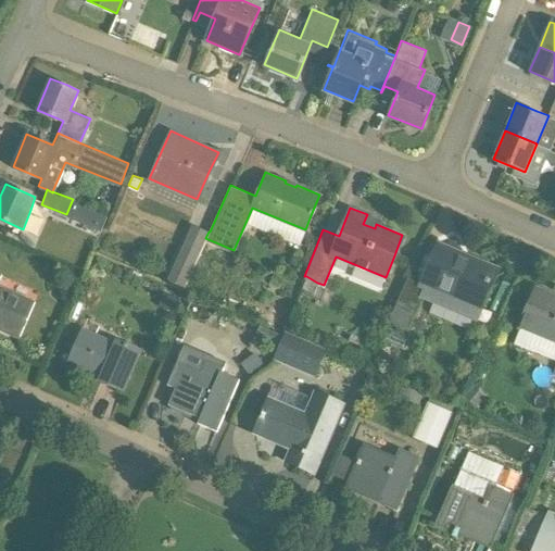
[(205,238),(209,232),(190,224),(167,279),(184,286),(204,238),(205,238)]
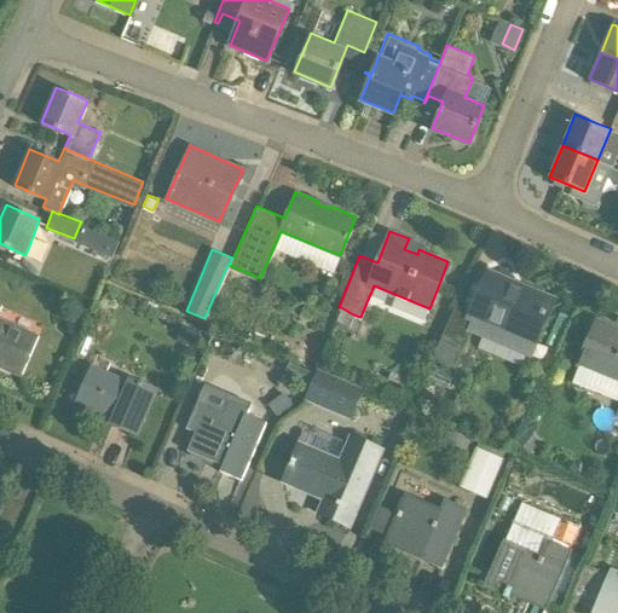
[(487,272),(469,314),(532,341),(550,299),(523,287),(521,290),(508,284),(509,282),(487,272)]
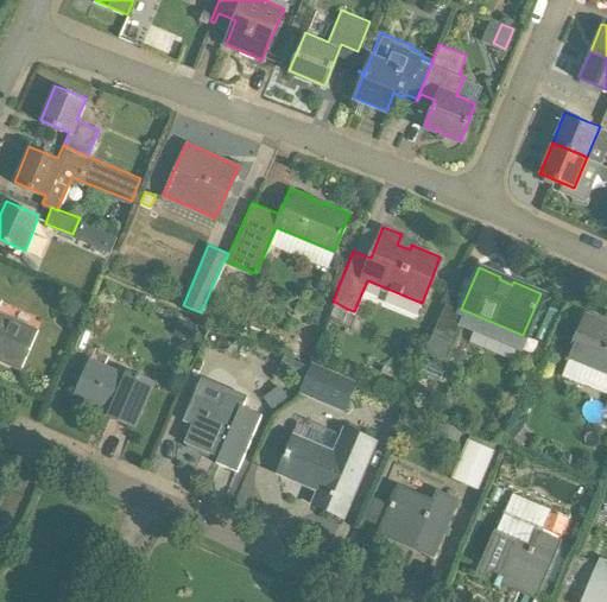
[(0,299),(1,298),(0,297),(0,357),(19,367),(18,367),(20,368),(38,325),(0,308),(0,299)]
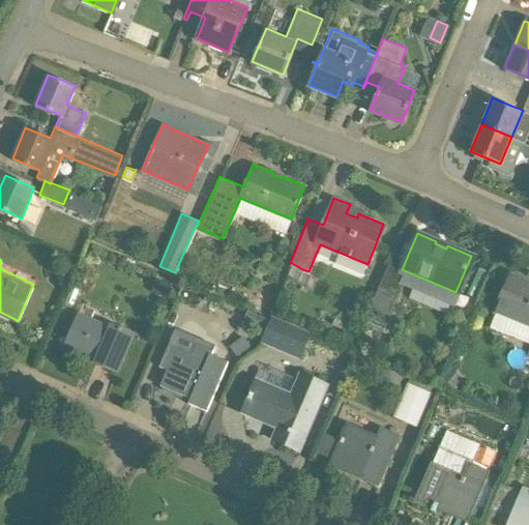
[(299,276),(302,269),(292,263),(288,271),(299,276)]
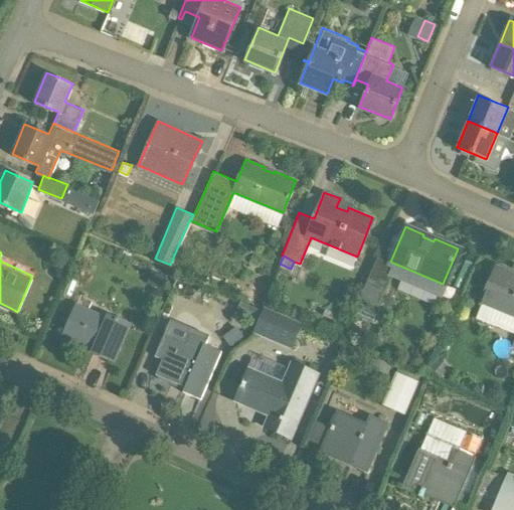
[(376,304),(389,275),(391,272),(387,270),(374,264),(359,296),(376,304)]
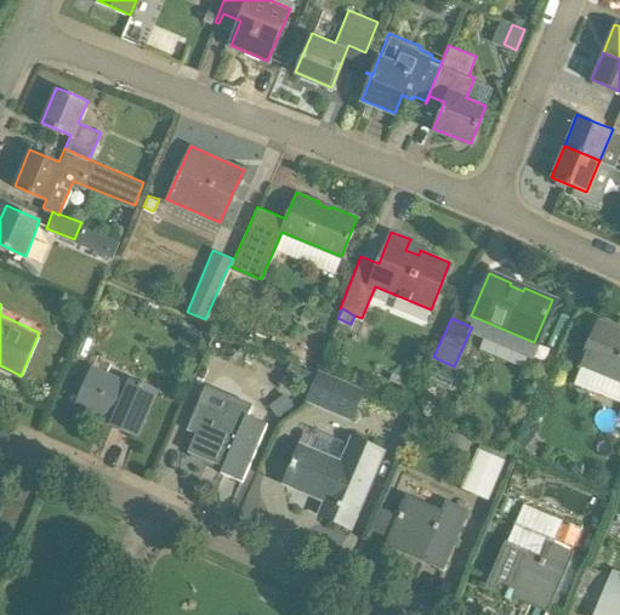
[(619,393),(619,335),(615,334),(618,328),(598,319),(579,365),(619,382),(619,392),(619,393)]
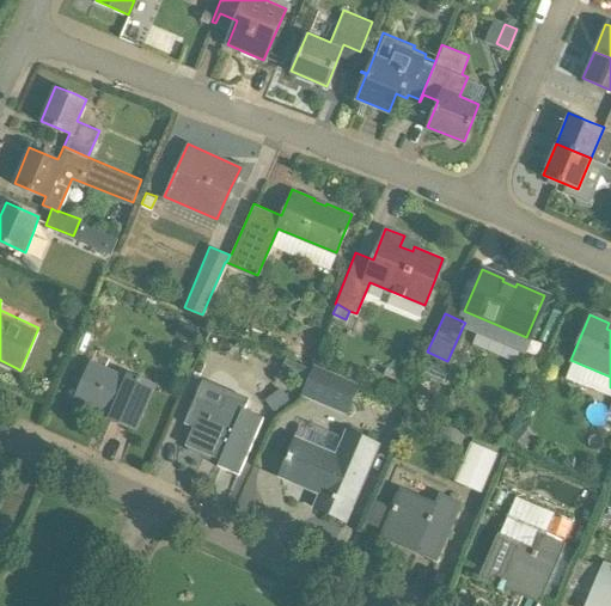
[(199,325),(184,319),(178,335),(193,341),(199,325)]
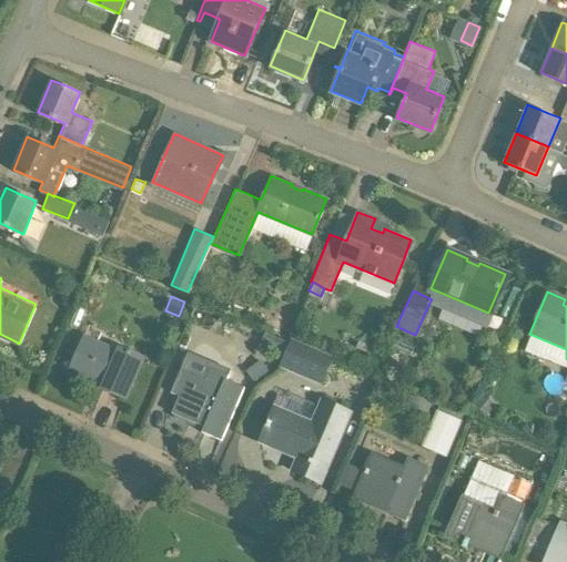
[(125,396),(143,354),(117,343),(115,346),(84,331),(70,366),(104,380),(102,386),(125,396)]
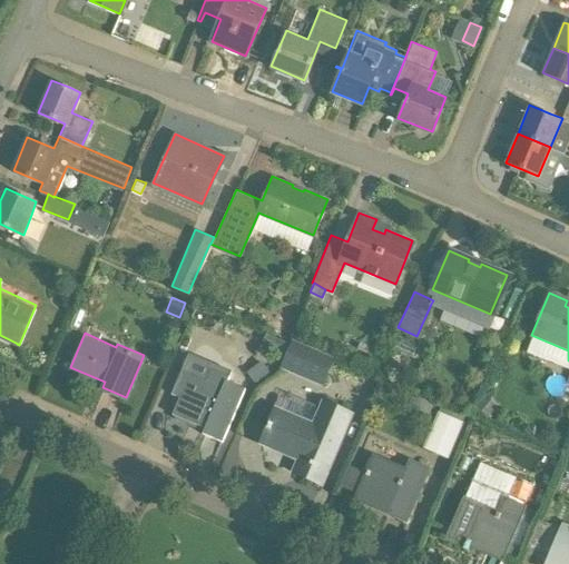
[(335,356),(292,336),(280,365),(322,384),(335,356)]
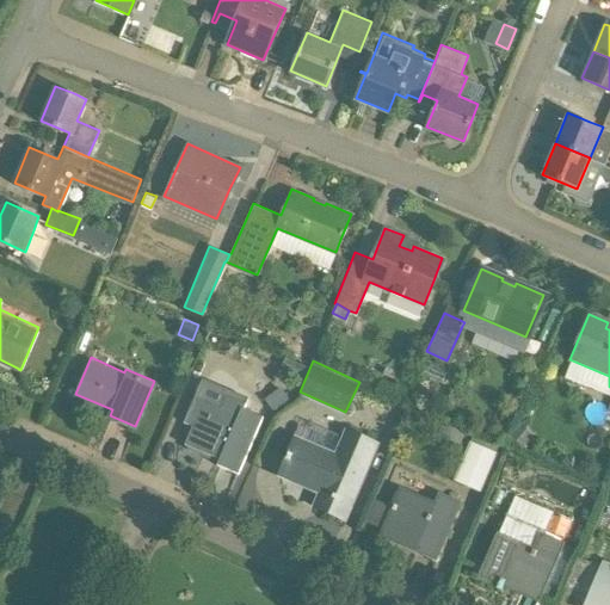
[(273,409),(290,397),(281,384),(264,396),(273,409)]
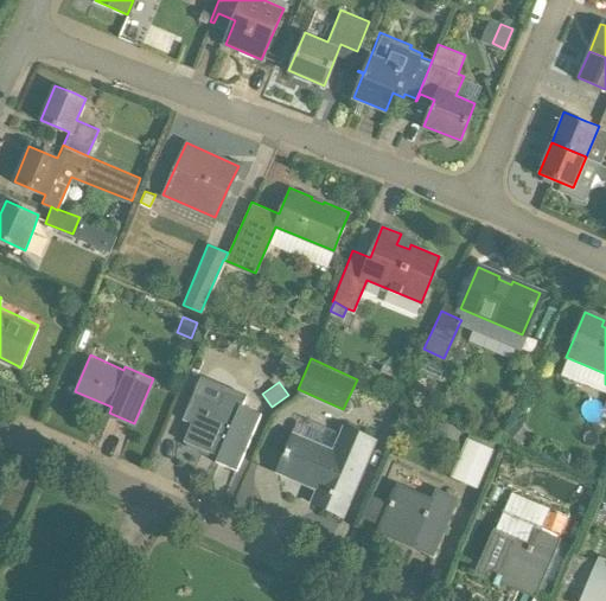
[(236,467),(261,410),(243,402),(244,398),(223,389),(216,403),(193,392),(183,417),(192,421),(184,439),(219,454),(217,459),(236,467)]
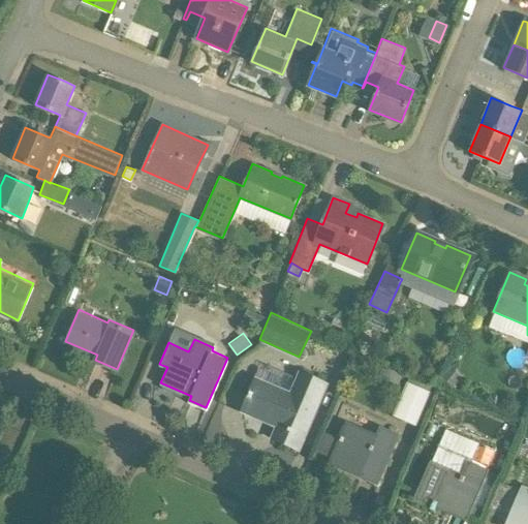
[(452,387),(462,374),(448,363),(438,375),(452,387)]
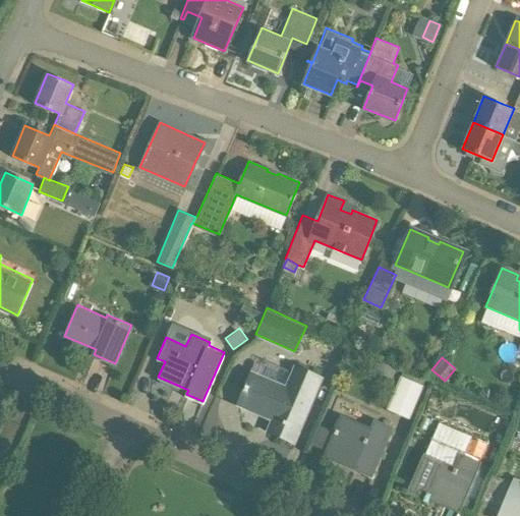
[(294,441),(322,375),(294,362),(285,383),(252,369),(238,404),(272,418),(268,430),(294,441)]
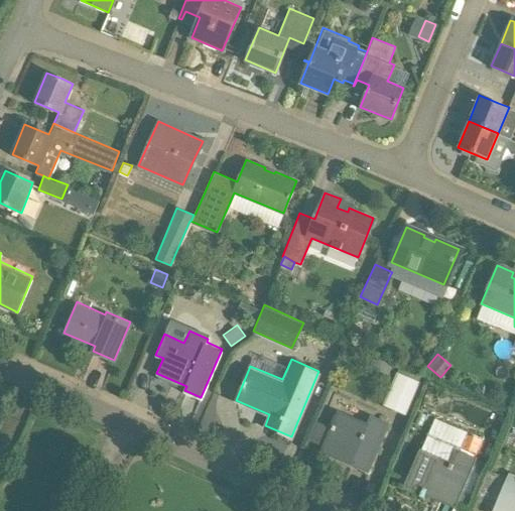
[(419,379),(395,370),(381,405),(405,414),(419,379)]
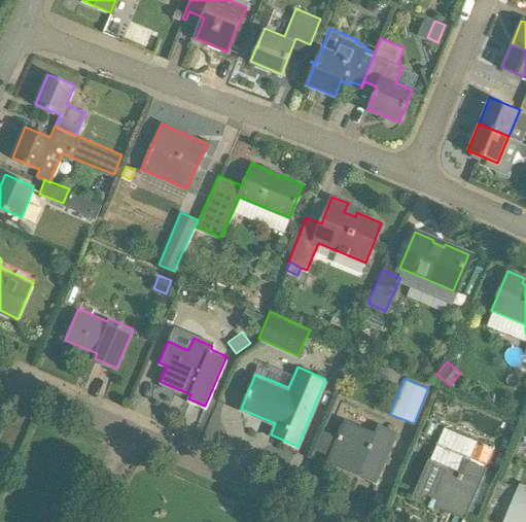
[(375,480),(395,432),(375,423),(372,430),(345,419),(338,436),(330,455),(328,460),(329,460),(330,457),(359,470),(358,473),(375,480)]
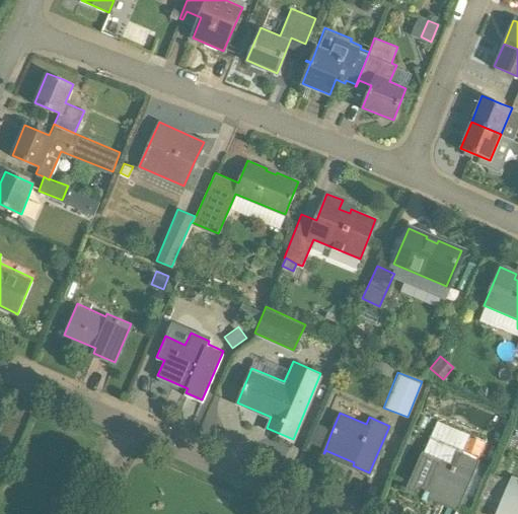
[(325,448),(333,429),(324,425),(316,444),(325,448)]
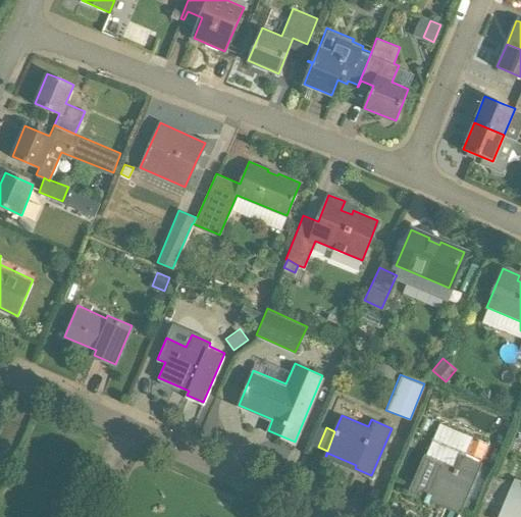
[(459,511),(479,463),(458,454),(453,467),(424,456),(409,493),(410,494),(410,493),(424,499),(423,501),(427,503),(430,496),(438,500),(437,502),(459,511)]
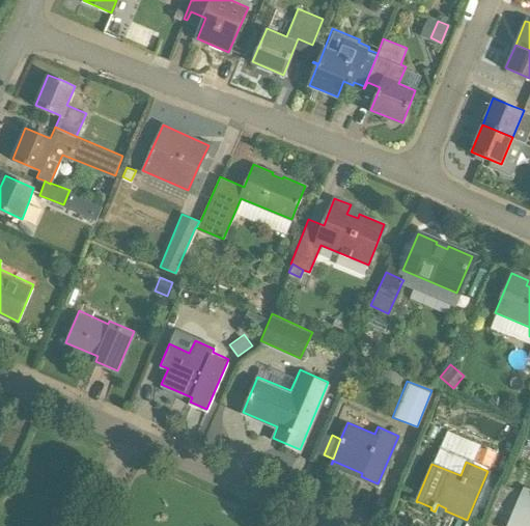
[(529,525),(529,490),(524,488),(523,491),(501,482),(491,509),(511,519),(508,525),(529,525)]
